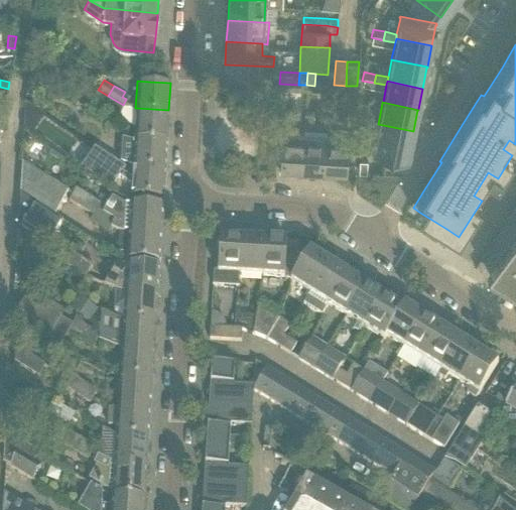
[(135,108),(134,137),(167,139),(168,110),(136,108),(135,108)]
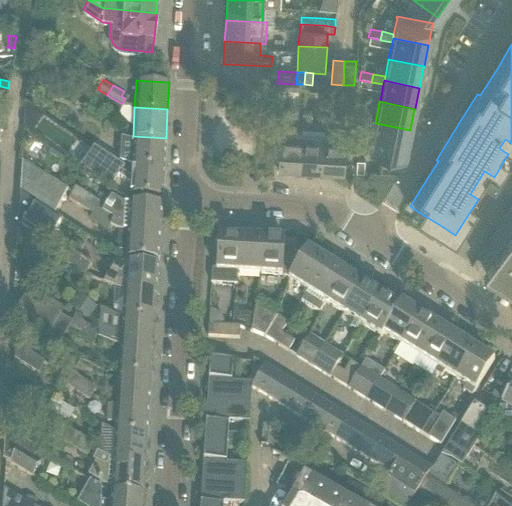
[(299,163),(321,164),(324,116),(310,115),(311,107),(303,107),(302,118),(302,127),(299,163)]
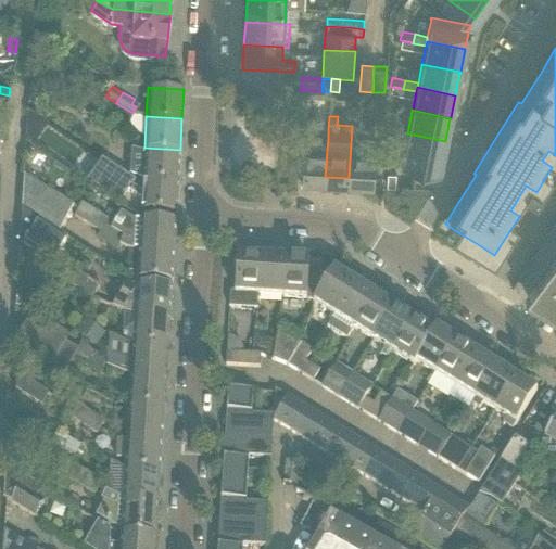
[(352,126),(349,178),(373,179),(376,141),(374,140),(375,127),(352,126)]
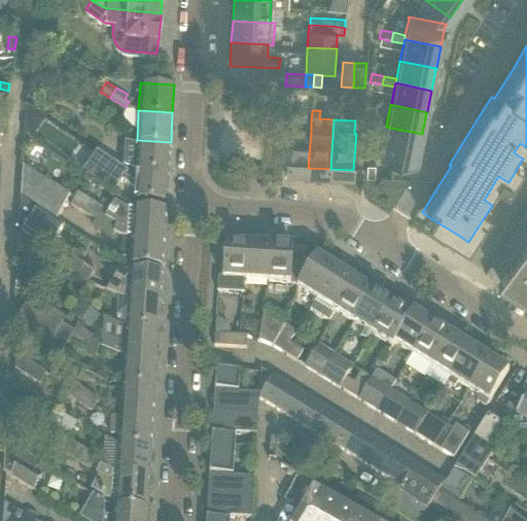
[(375,119),(373,128),(385,131),(386,127),(387,122),(375,119)]
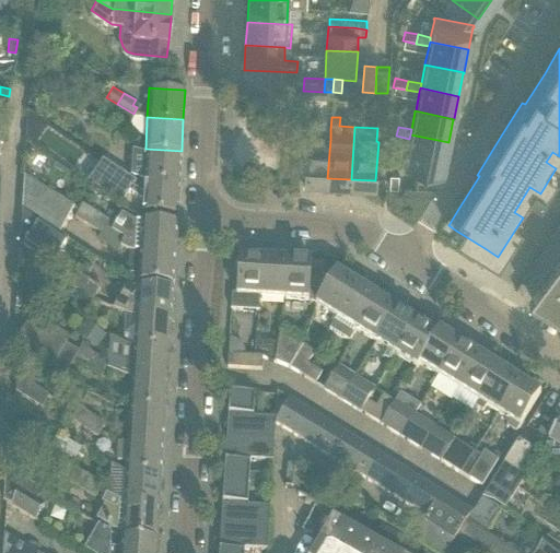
[(303,176),(327,178),(330,139),(330,129),(310,128),(310,138),(305,137),(303,176)]
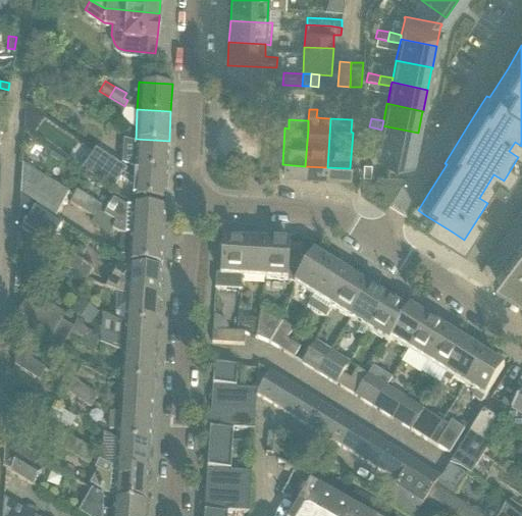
[(377,146),(377,148),(414,155),(414,153),(418,133),(382,125),(381,130),(378,146),(377,146)]
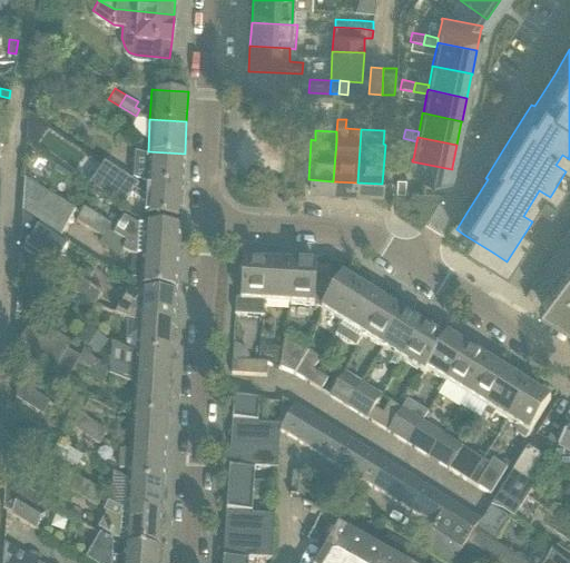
[(148,151),(146,181),(147,183),(183,185),(185,154),(148,151)]
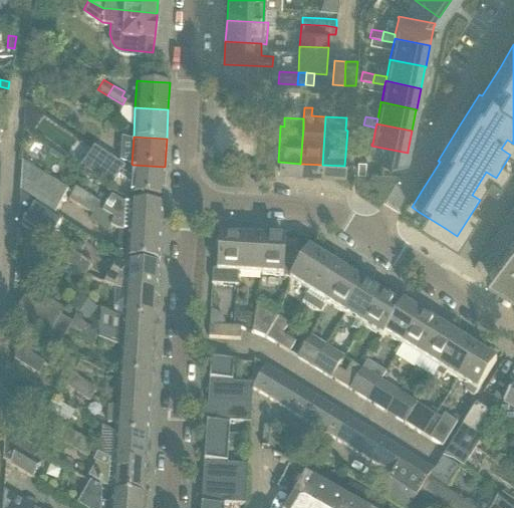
[(93,143),(80,163),(110,183),(118,172),(131,181),(130,192),(163,194),(165,167),(133,165),(132,164),(131,175),(120,168),(124,163),(93,143)]
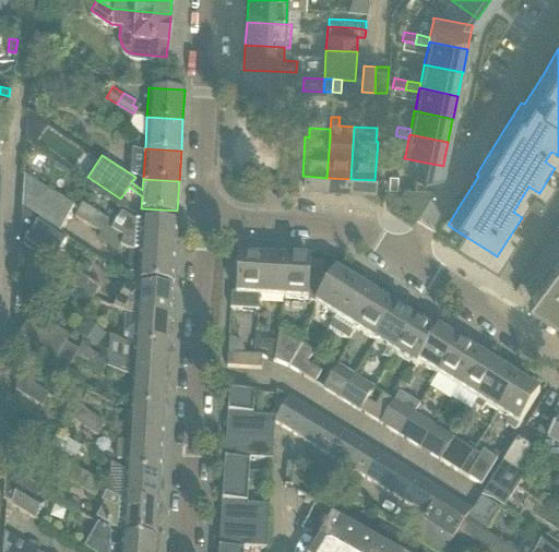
[(389,168),(389,181),(397,182),(397,168),(389,168)]
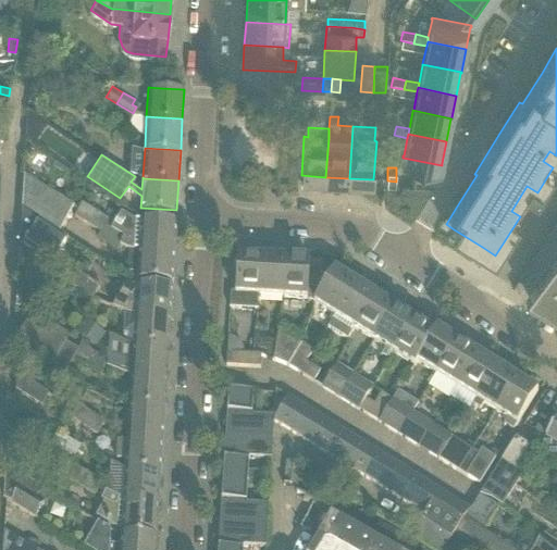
[(23,171),(22,202),(58,226),(73,202),(23,171)]
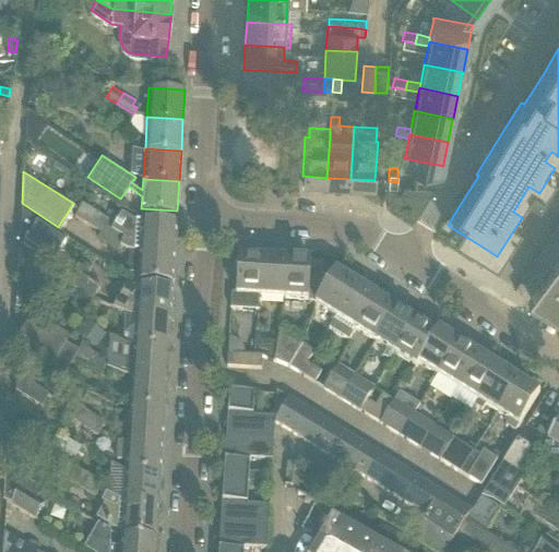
[(75,213),(87,220),(95,208),(82,201),(75,213)]
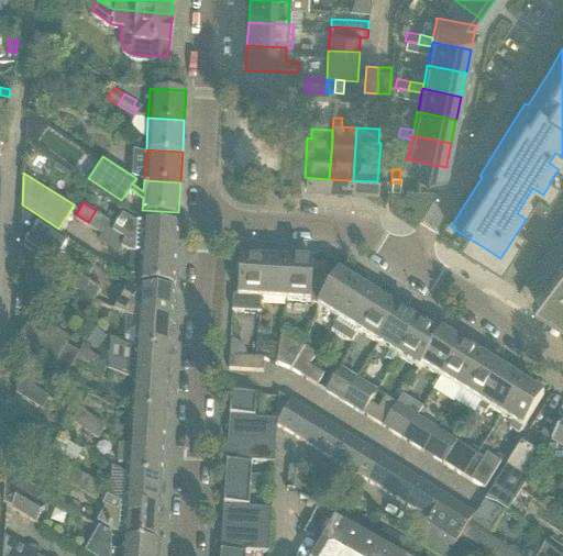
[(22,204),(20,240),(52,262),(68,236),(58,229),(22,204)]
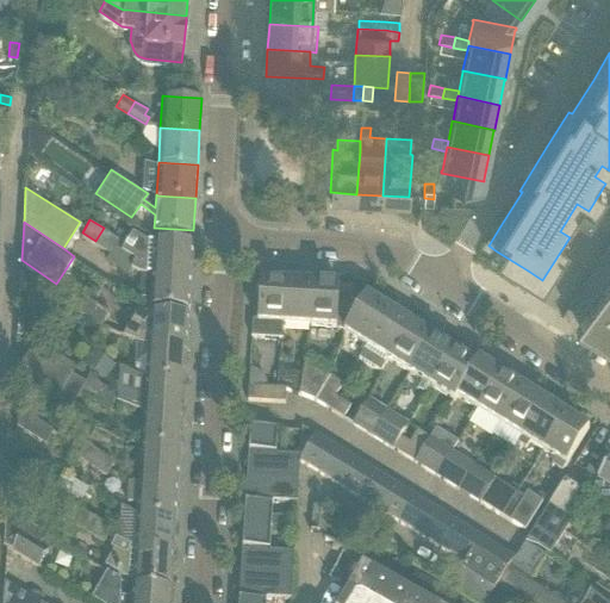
[(104,228),(95,241),(110,249),(111,249),(116,242),(118,237),(104,228)]
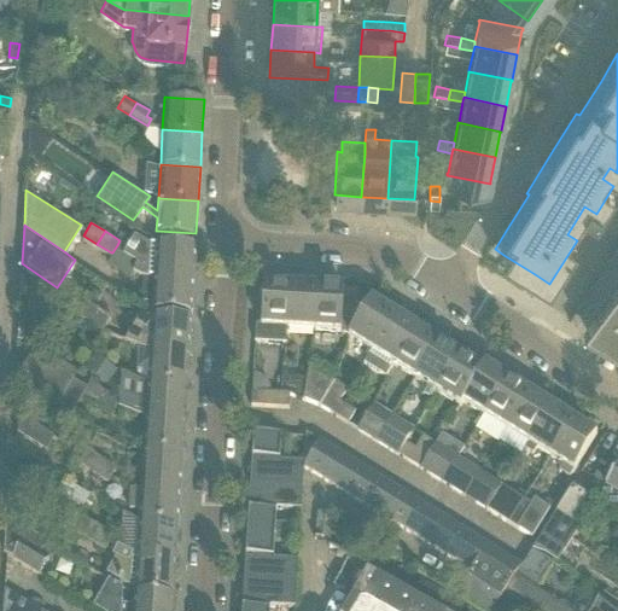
[(134,231),(123,249),(138,259),(133,267),(141,271),(153,272),(153,273),(155,273),(155,274),(193,277),(194,243),(194,242),(147,239),(134,231)]
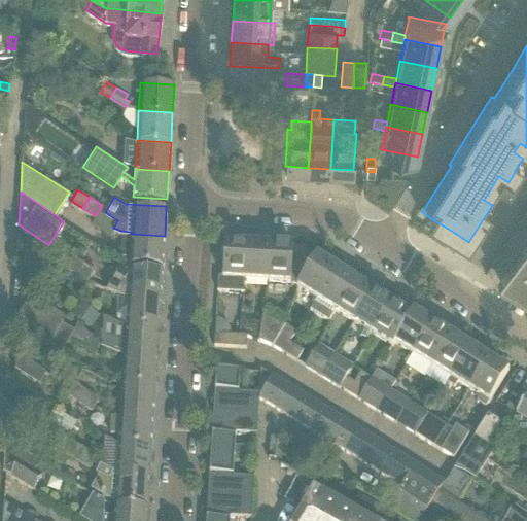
[(95,215),(91,220),(110,232),(113,228),(117,220),(105,212),(100,209),(96,215),(95,215)]
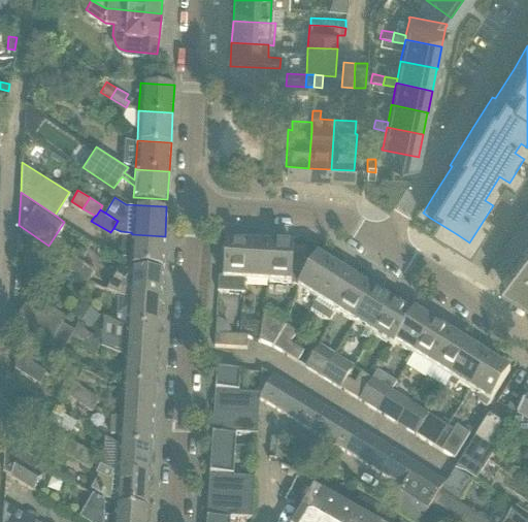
[(51,248),(48,246),(19,225),(19,227),(17,257),(37,270),(51,248)]
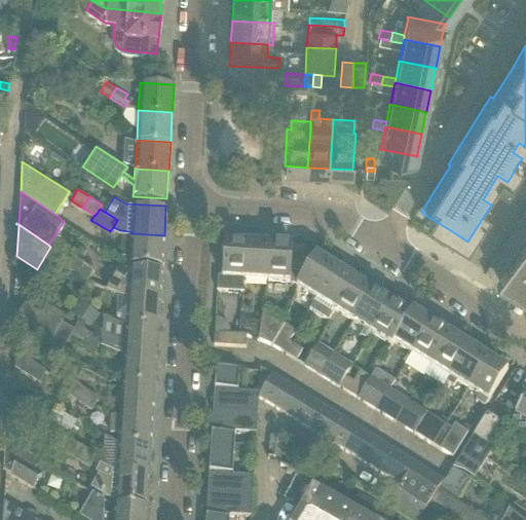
[(120,230),(119,252),(129,252),(128,261),(142,262),(162,263),(164,235),(132,233),(132,232),(130,232),(130,231),(120,230)]
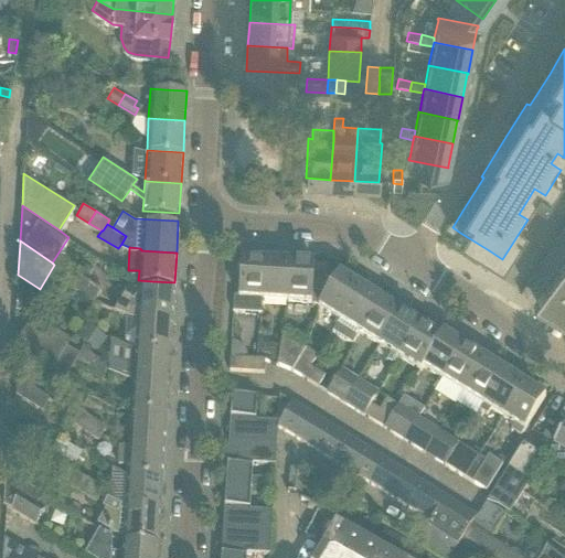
[(564,314),(564,253),(533,296),(535,297),(564,314)]
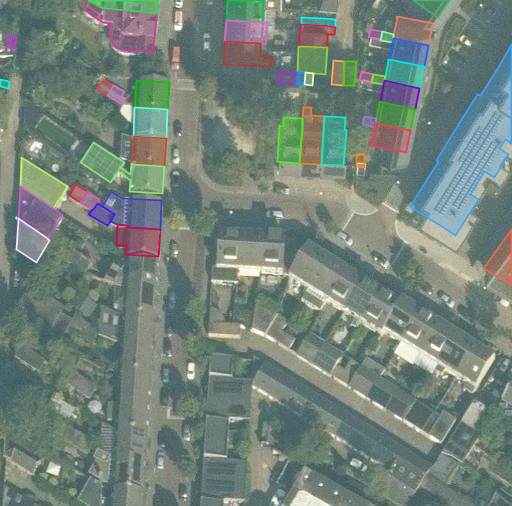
[(236,280),(237,267),(240,231),(217,230),(215,264),(211,264),(210,279),(236,280)]
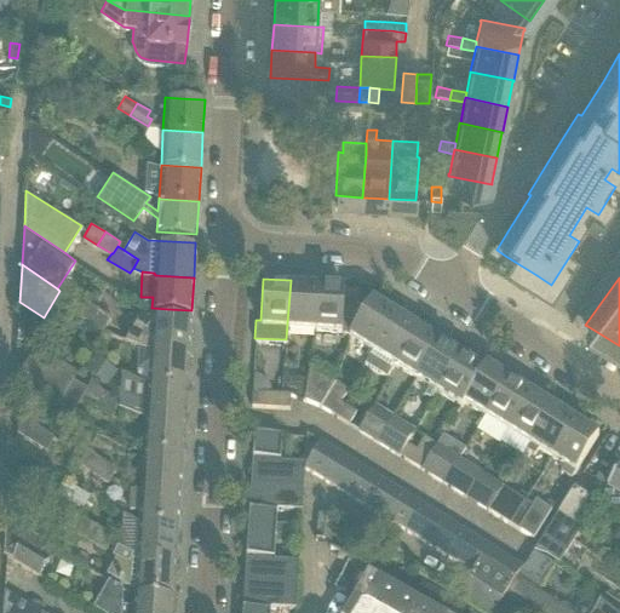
[(287,324),(314,325),(316,281),(291,280),(287,324)]
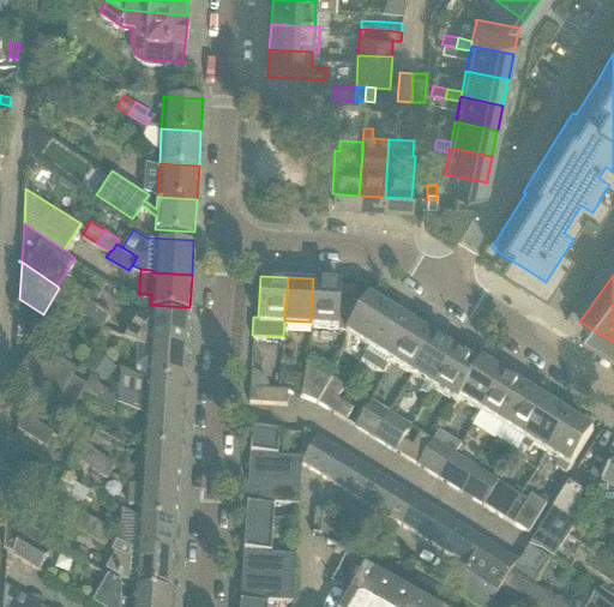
[(351,310),(356,301),(357,282),(313,278),(311,322),(338,324),(345,328),(355,312),(351,310)]
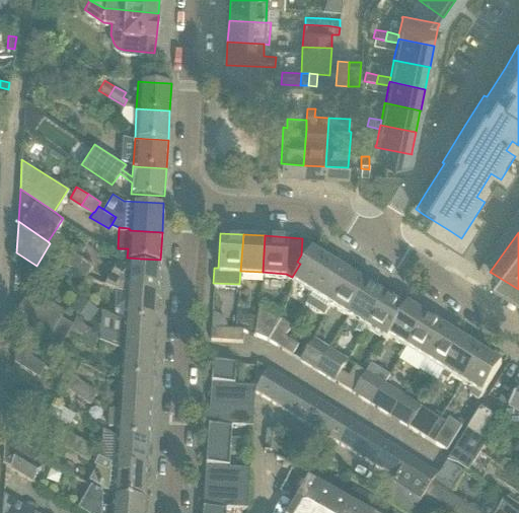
[(292,277),(311,289),(330,259),(311,246),(300,264),(292,277)]
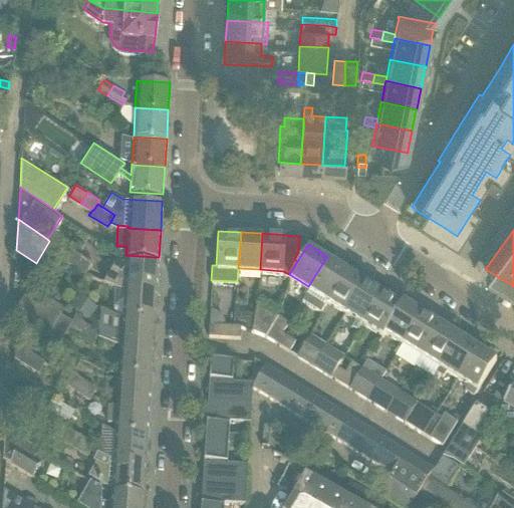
[(321,305),(326,298),(345,267),(327,256),(308,286),(303,294),(321,305)]
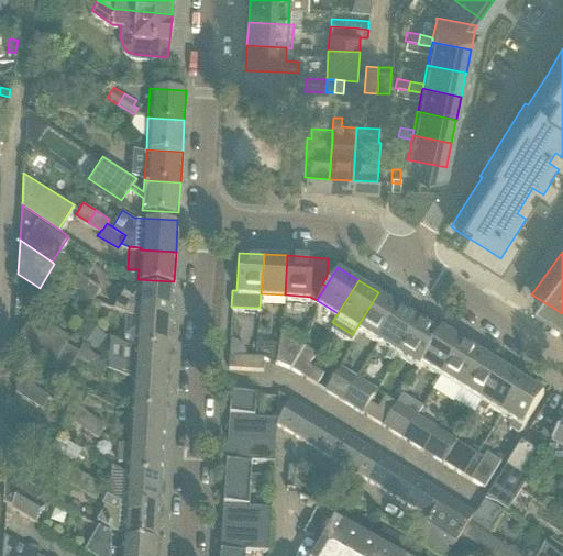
[(127,281),(113,304),(136,314),(135,315),(172,318),(174,287),(152,285),(138,285),(131,284),(127,281)]
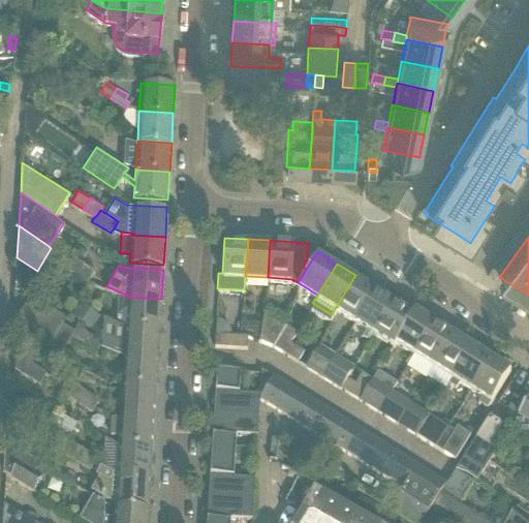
[(336,307),(354,318),(374,287),(355,275),(336,307)]
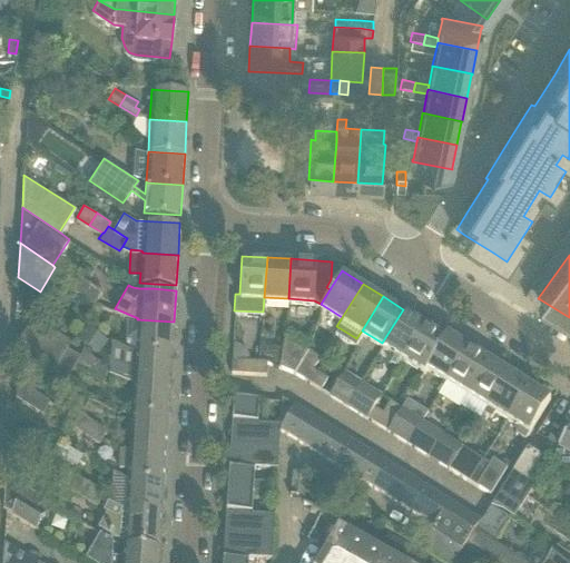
[(403,309),(382,343),(394,351),(390,359),(397,364),(403,356),(424,322),(403,309)]
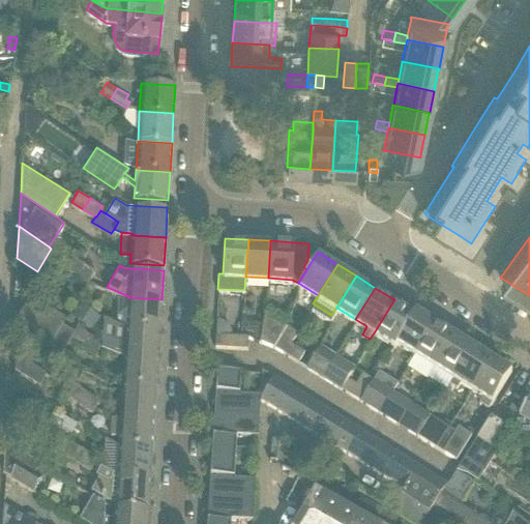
[(126,320),(126,325),(159,327),(162,299),(127,297),(126,320)]
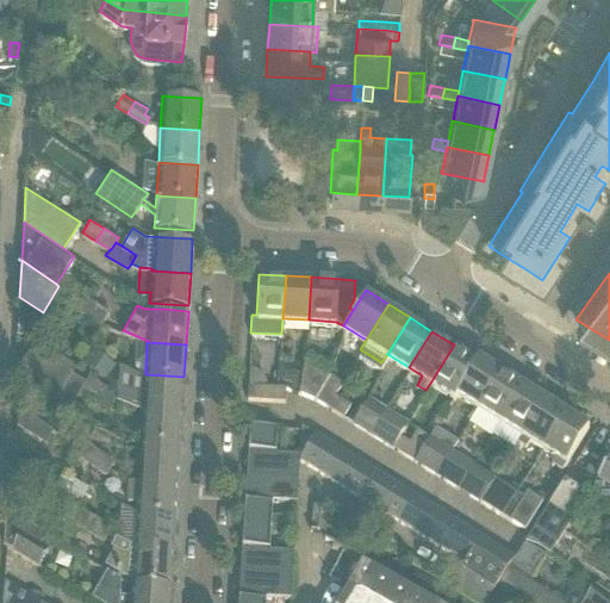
[(14,367),(57,393),(72,370),(29,343),(14,367)]
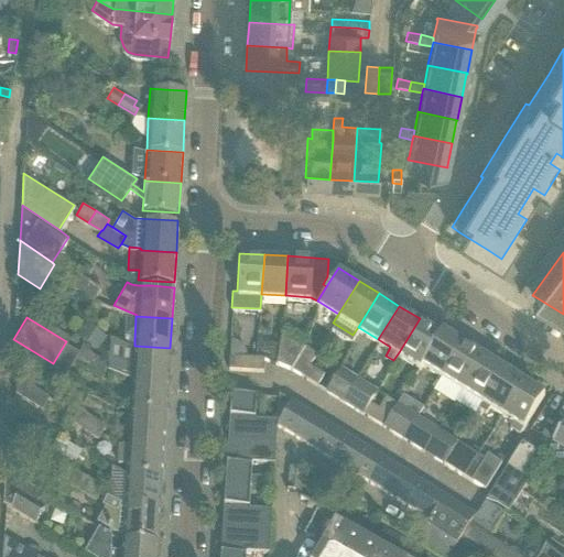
[(399,352),(419,364),(442,327),(441,327),(438,330),(420,318),(399,352)]
